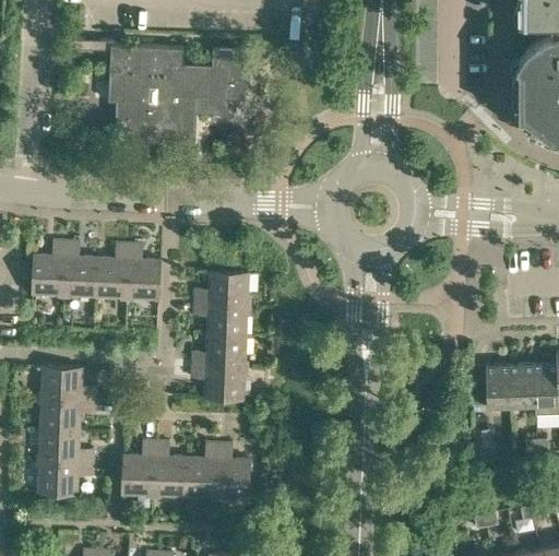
[(512,87),(512,90),(513,94),(514,99),(514,103),(515,106),(518,111),(521,117),(523,119),(526,123),(528,127),(531,129),(534,131),(537,133),(540,135),(543,137),(548,139),(551,140),(557,141),(558,141),(558,0),(519,0),(519,21),(527,21),(538,38),(534,42),(532,44),(527,47),(526,49),(522,54),(520,58),(513,72),(513,75),(512,81),(512,84),(512,87)]
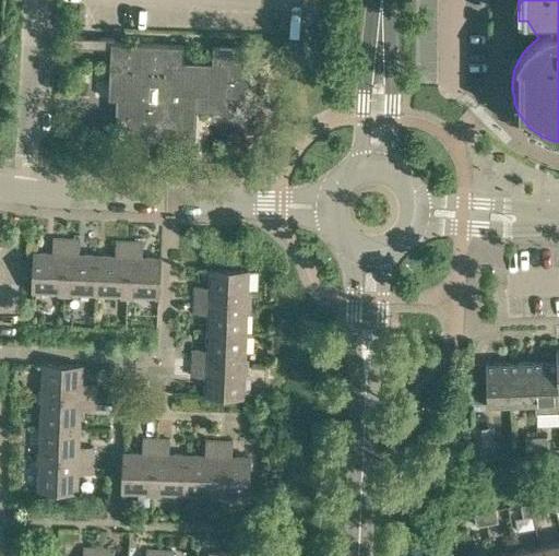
[(85,40),(69,39),(68,49),(69,49),(75,49),(85,49),(85,40)]
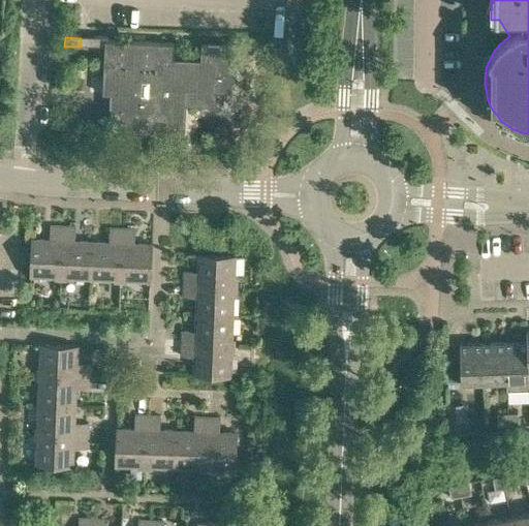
[(152,135),(177,136),(184,136),(185,106),(216,107),(216,93),(231,94),(234,48),(201,47),(200,61),(174,60),(174,44),(109,42),(109,39),(91,38),(90,48),(104,48),(102,96),(118,97),(118,110),(110,110),(109,125),(125,126),(124,134),(152,135)]
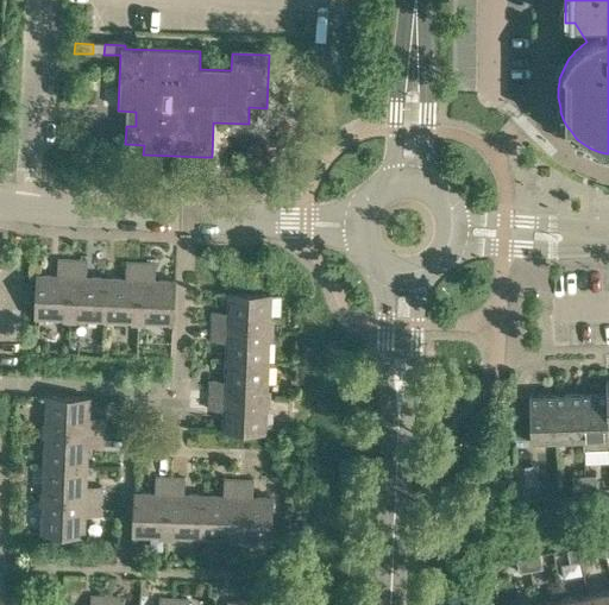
[(57,260),(56,277),(36,276),(35,319),(69,320),(71,262),(57,260)]
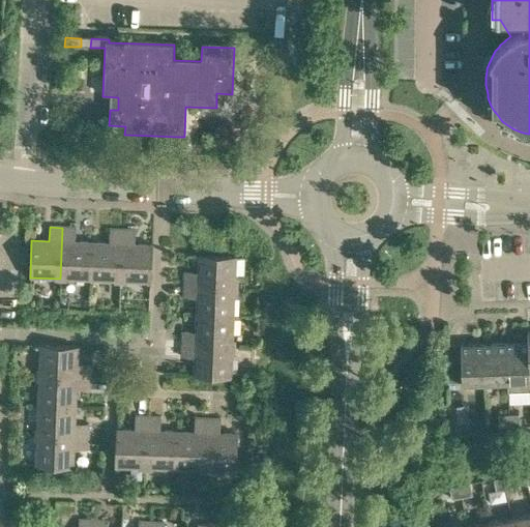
[(62,228),(60,279),(90,281),(91,243),(75,242),(75,229),(62,228)]
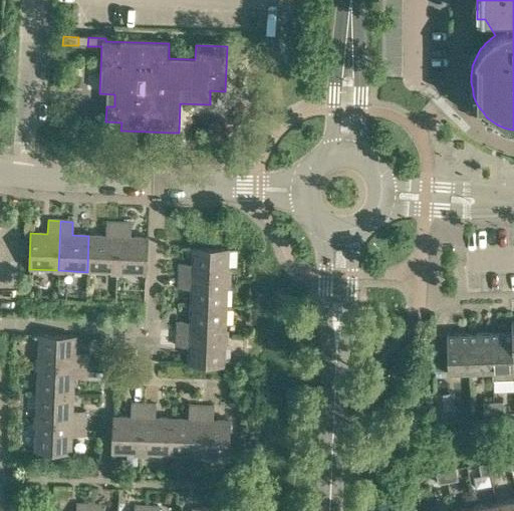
[(88,236),(87,272),(116,273),(118,224),(105,223),(105,236),(88,236)]
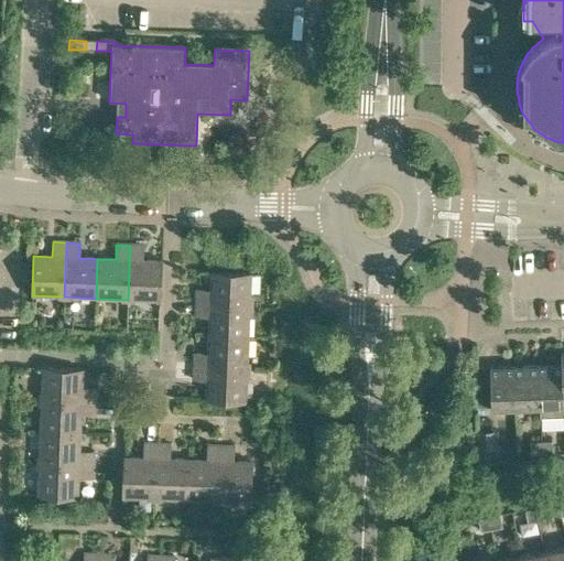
[(130,246),(128,300),(160,301),(161,261),(142,261),(143,246),(130,246)]
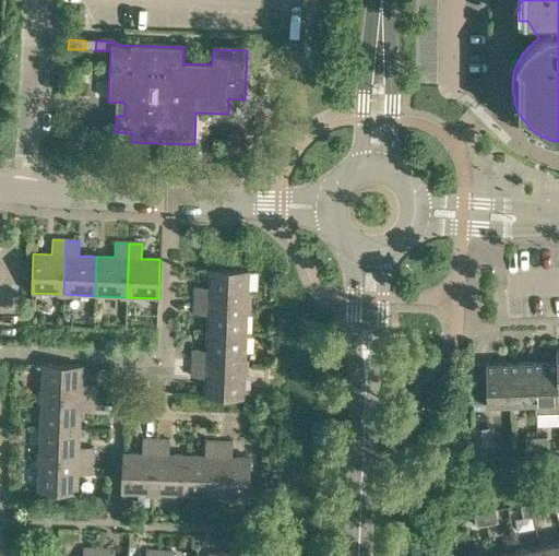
[(193,288),(192,302),(247,304),(248,272),(210,270),(209,288),(193,288)]
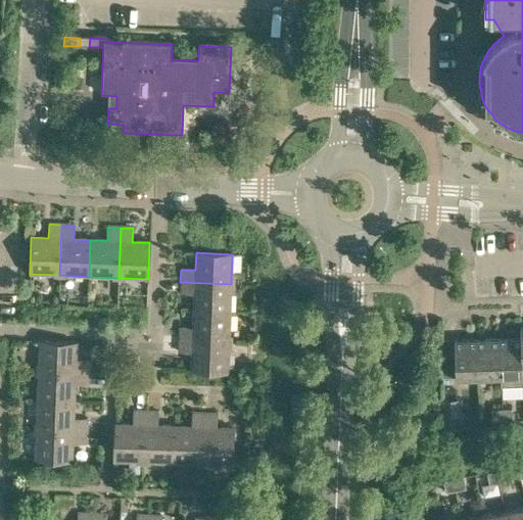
[(231,284),(180,282),(180,295),(194,296),(193,313),(230,314),(231,284)]
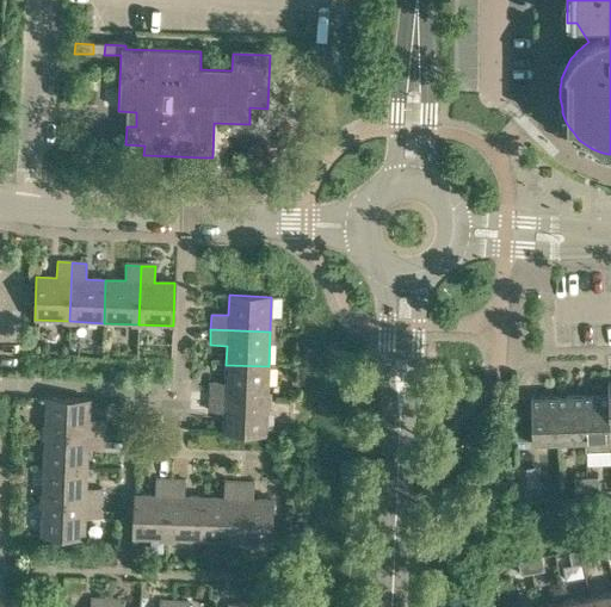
[(208,383),(208,398),(267,401),(269,366),(226,365),(226,384),(208,383)]
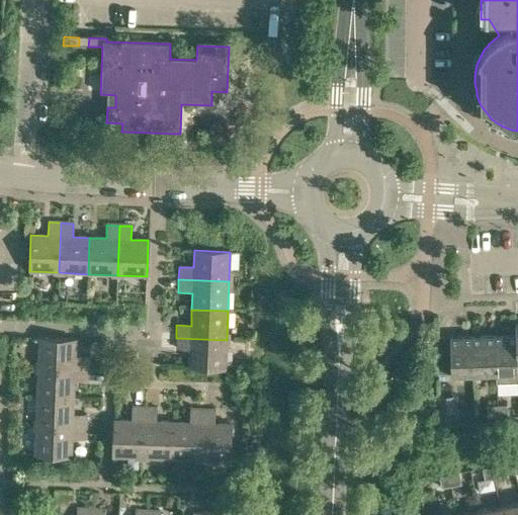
[(494,337),(472,338),(473,374),(496,373),(494,337)]
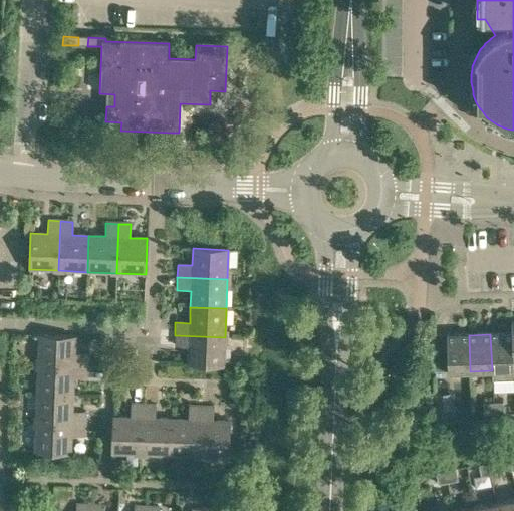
[(511,334),(490,334),(492,370),(493,370),(494,380),(513,379),(513,374),(513,358),(513,359),(512,334),(511,334)]
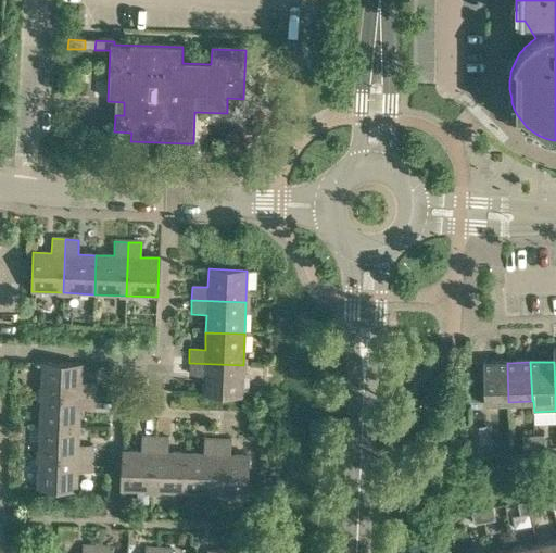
[(243,365),(189,363),(189,377),(204,378),(203,396),(241,398),(243,365)]
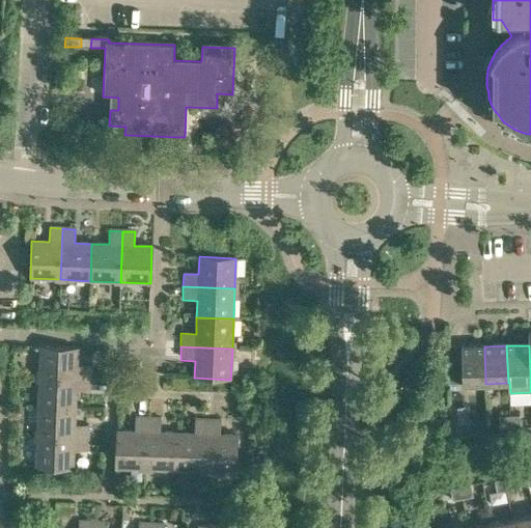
[(485,384),(484,346),(462,348),(463,385),(485,384)]
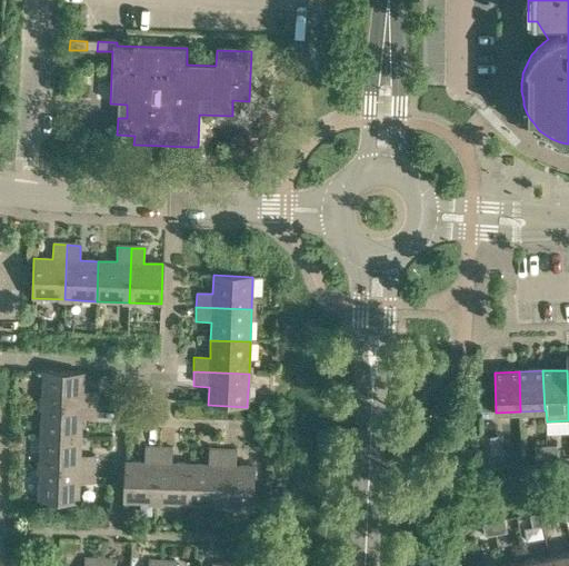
[(42,373),(41,404),(98,406),(99,394),(82,393),(82,374),(42,373)]
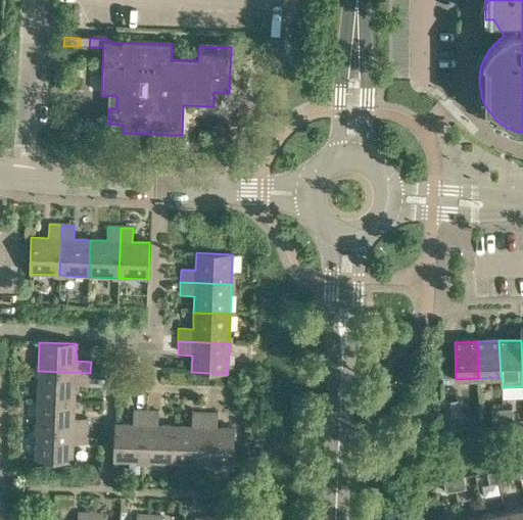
[(38,371),(37,402),(74,403),(75,387),(90,387),(90,373),(38,371)]
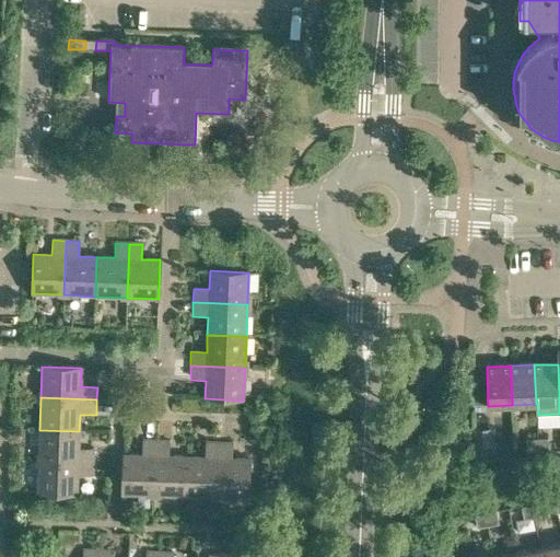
[(39,430),(38,462),(94,464),(95,450),(78,450),(79,431),(39,430)]
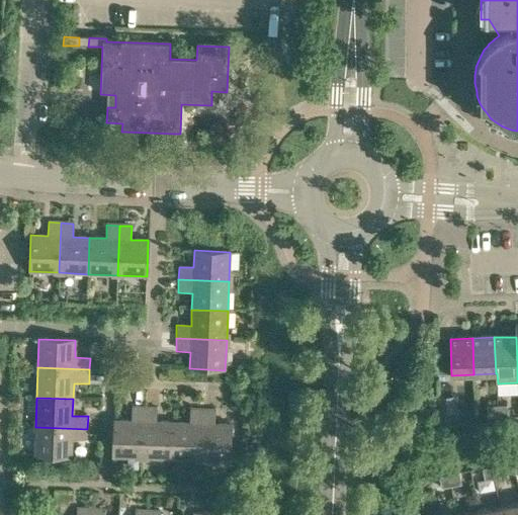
[(440,415),(455,414),(454,398),(440,399),(440,415)]
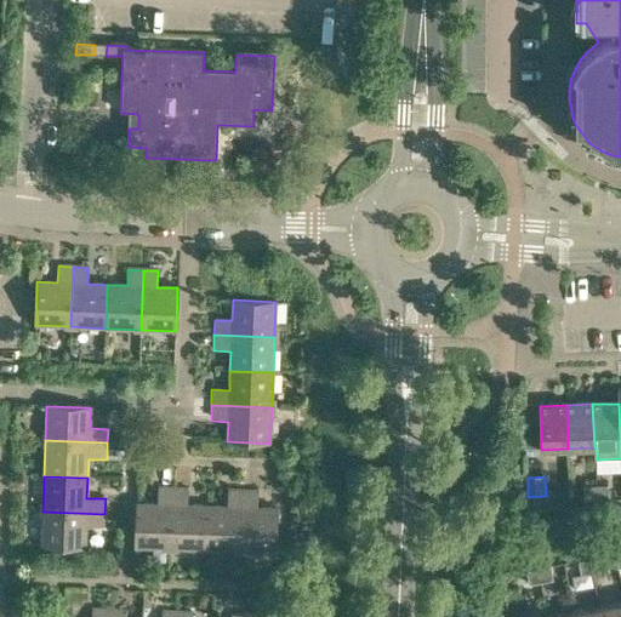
[(608,486),(596,487),(596,502),(608,501),(608,486)]
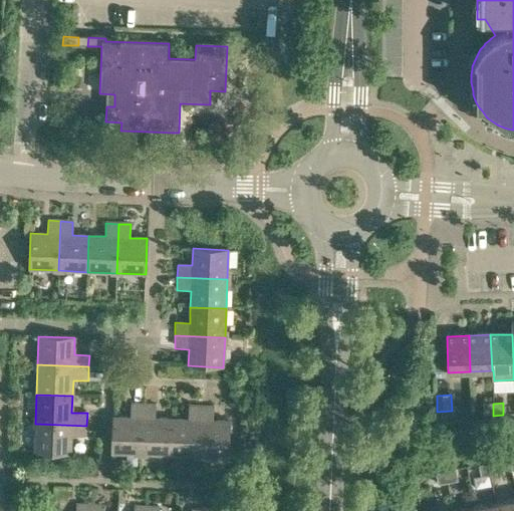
[(493,416),(493,404),(483,404),(484,416),(493,416)]
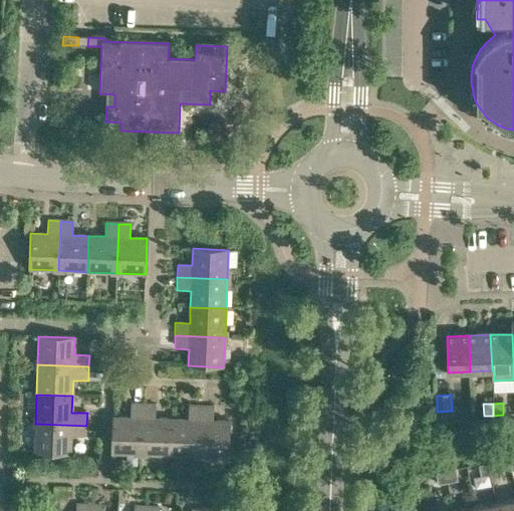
[(131,405),(130,419),(112,418),(111,454),(141,455),(143,405),(131,405)]
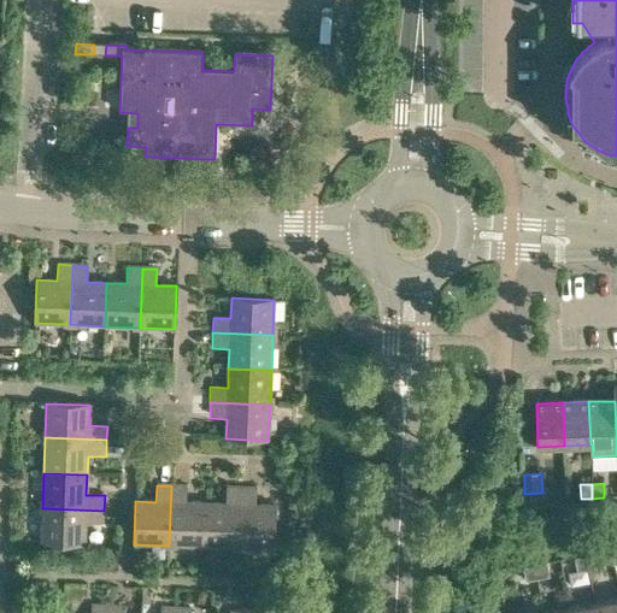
[(171,485),(169,546),(204,547),(205,504),(187,504),(188,485),(171,485)]
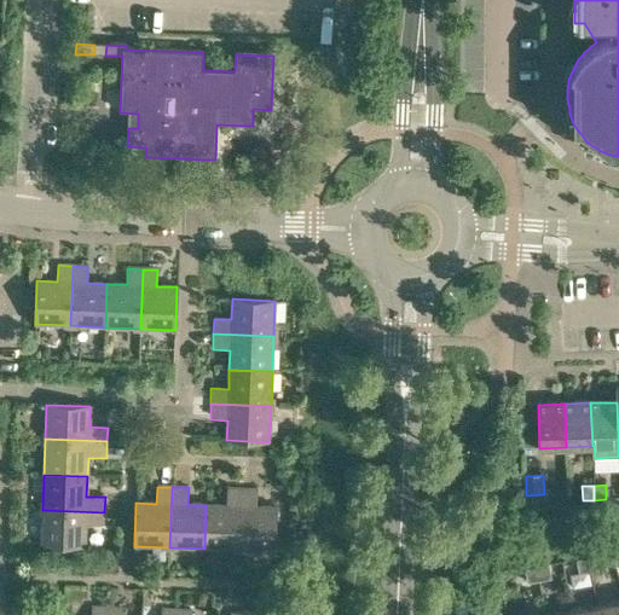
[(206,505),(204,549),(239,550),(242,489),(227,488),(226,506),(206,505)]
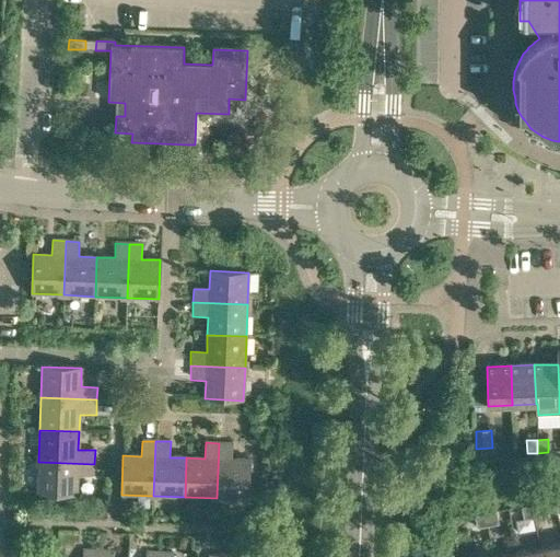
[(219,443),(217,498),(248,499),(249,461),(233,460),(233,443),(219,443)]
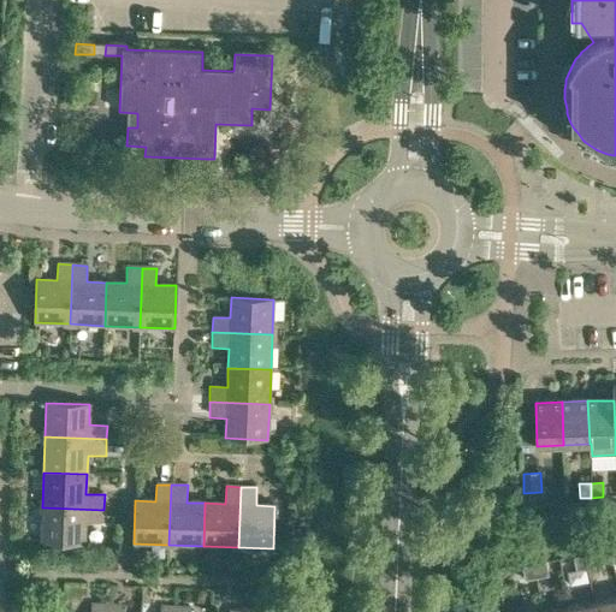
[(534,493),(522,494),(522,509),(534,507),(534,493)]
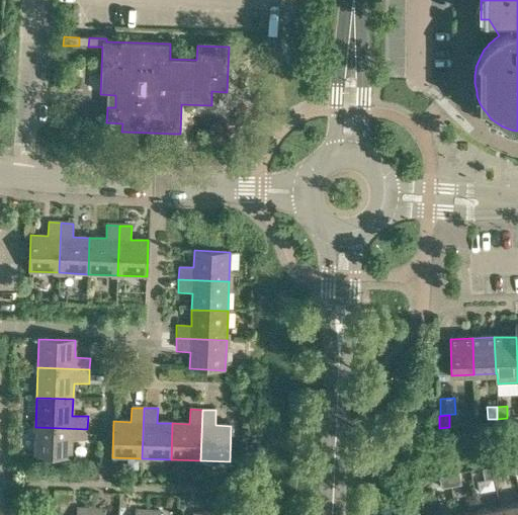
[(87,429),(35,427),(34,456),(71,457),(71,442),(86,441),(87,429)]
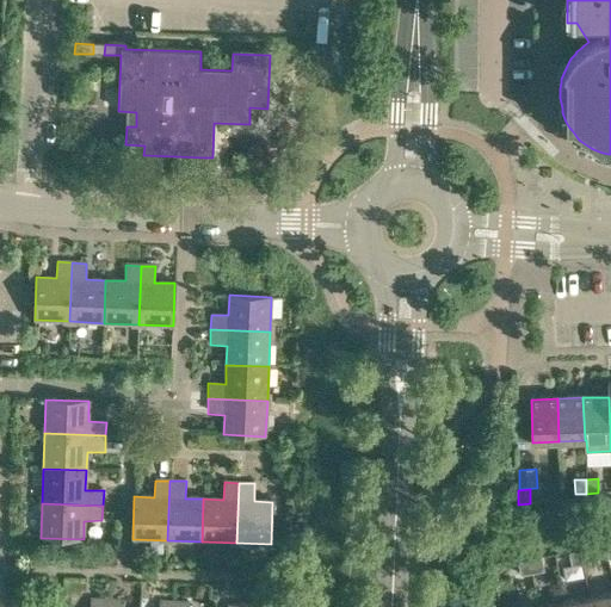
[(592,549),(580,551),(582,565),(594,563),(592,549)]
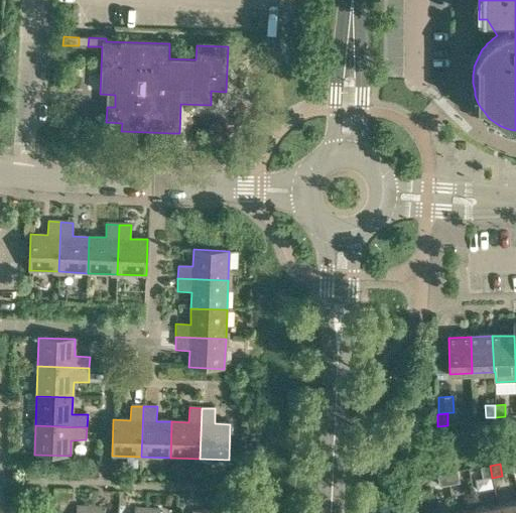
[(492,478),(490,466),(481,468),(483,480),(492,478)]
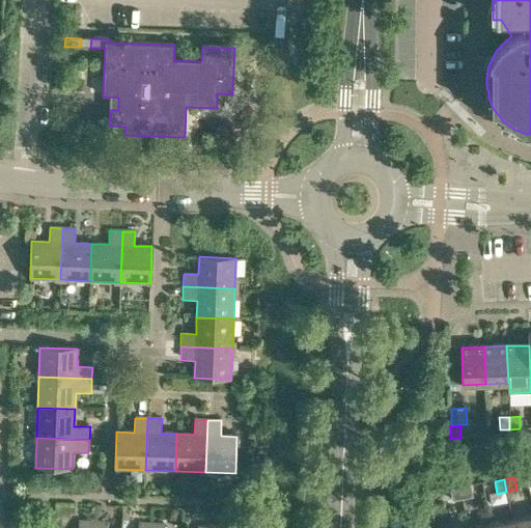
[(471,485),(460,488),(463,500),(473,498),(471,485)]
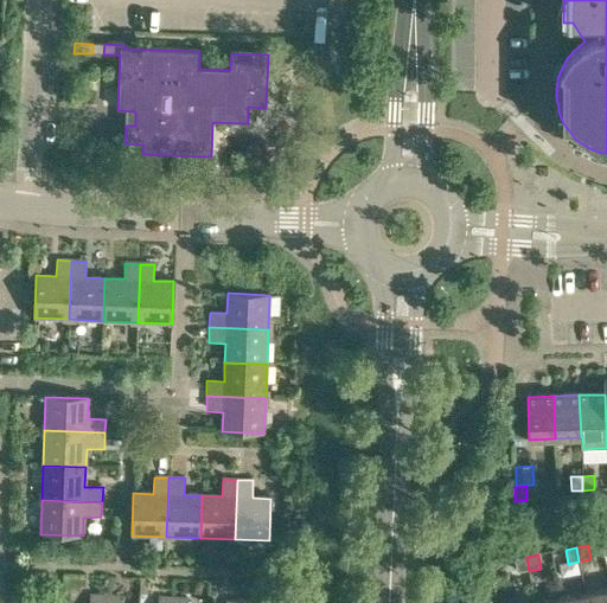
[(529,571),(526,557),(515,559),(517,573),(529,571)]
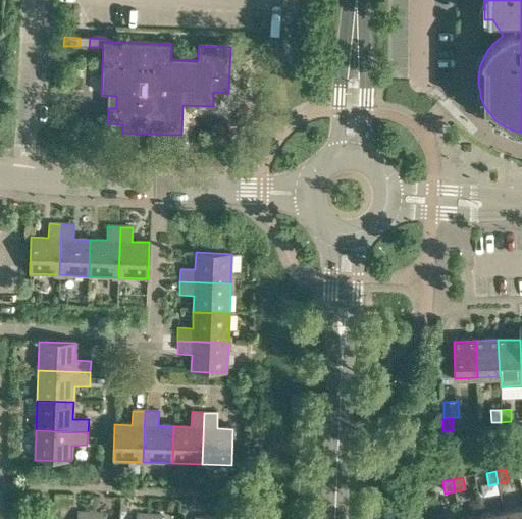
[(521,518),(521,508),(504,512),(505,518),(521,518)]
